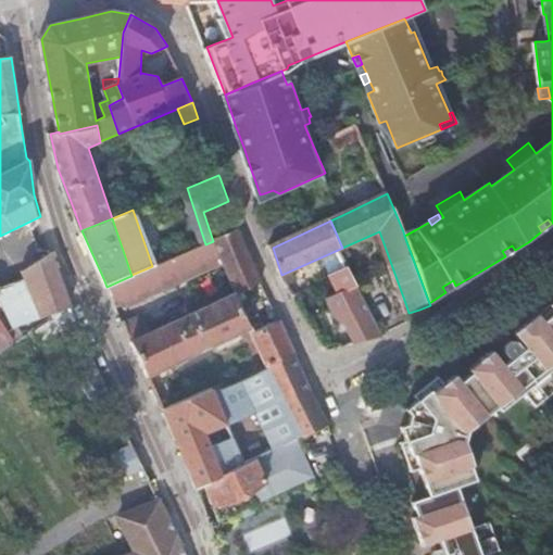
[(226,236),(215,240),(224,261),(236,291),(237,292),(260,280),(239,230),(226,236)]
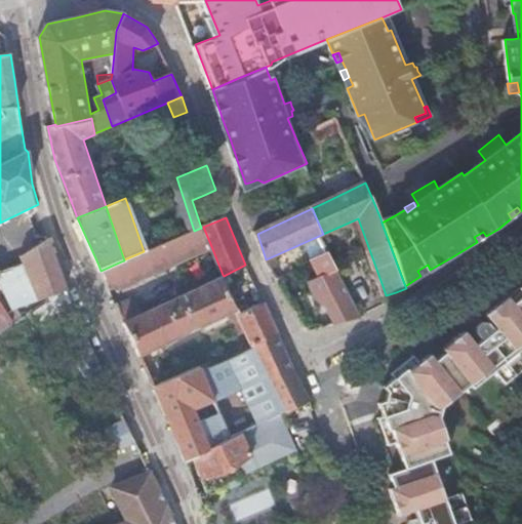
[(101,271),(110,289),(134,279),(135,282),(204,251),(204,249),(211,246),(203,227),(201,228),(194,231),(162,244),(149,250),(147,250),(144,251),(124,259),(124,260),(121,262),(101,271)]
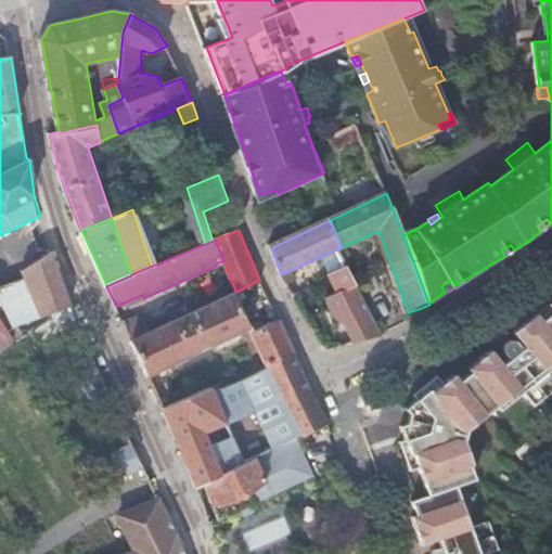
[(501,250),(503,254),(504,256),(514,249),(513,248),(511,245),(501,250)]
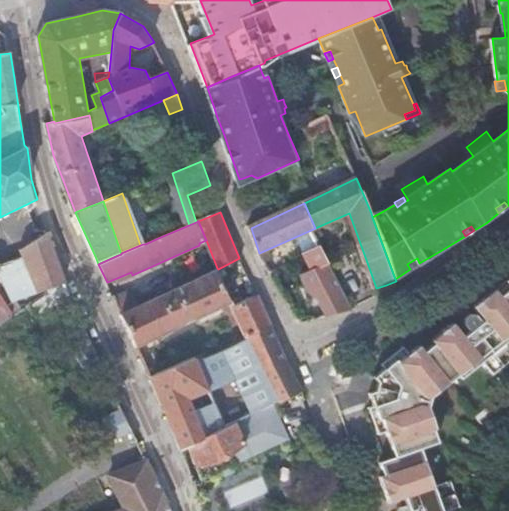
[(58,285),(65,279),(57,256),(48,232),(35,241),(21,250),(24,255),(0,265),(0,275),(1,276),(2,275),(3,275),(4,274),(17,301),(58,285)]
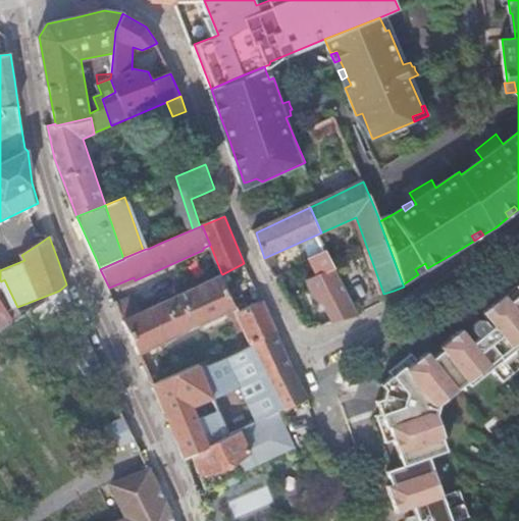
[(328,316),(332,324),(335,323),(359,317),(327,251),(309,260),(317,277),(307,281),(313,299),(324,307),(328,316)]
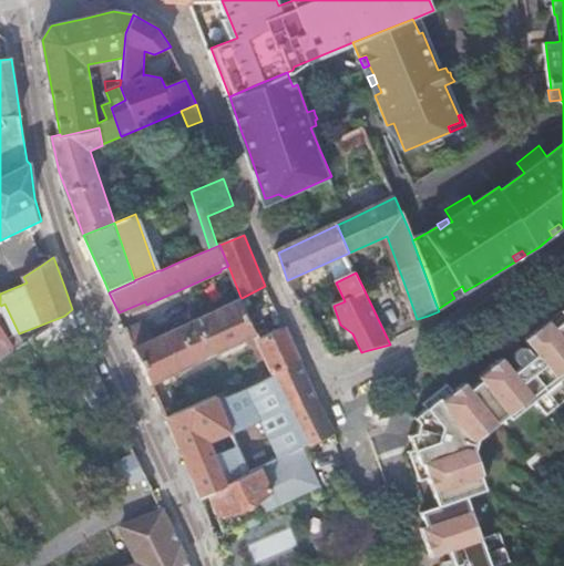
[(451,292),(454,298),(464,291),(462,286),(451,292)]
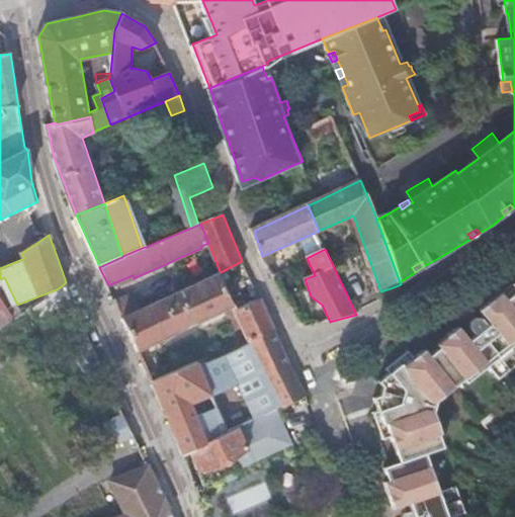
[(131,334),(138,350),(233,306),(235,305),(221,272),(220,271),(175,292),(175,290),(170,293),(170,294),(138,310),(122,317),(122,318),(131,334)]
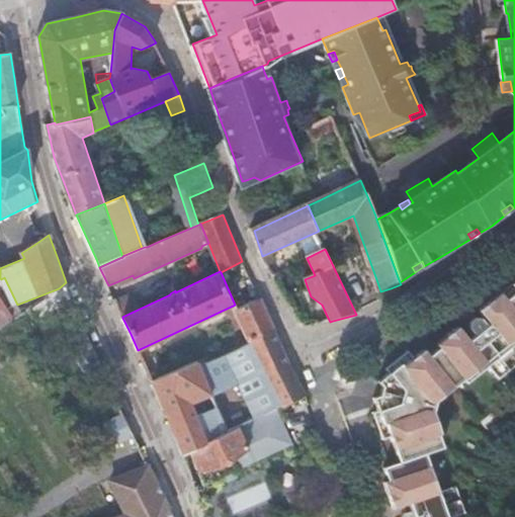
[(514,281),(512,283),(514,286),(514,288),(505,295),(502,292),(480,310),(489,321),(487,323),(483,318),(476,318),(474,319),(471,321),(468,328),(470,330),(475,335),(469,339),(465,334),(459,327),(437,344),(439,347),(430,355),(425,349),(414,358),(404,366),(402,363),(390,373),(378,381),(383,388),(382,392),(381,396),(375,398),(379,411),(384,425),(387,424),(392,437),(400,463),(384,468),(390,481),(384,483),(394,510),(404,507),(410,505),(412,511),(406,513),(404,514),(402,516),(457,516),(466,514),(457,487),(440,493),(427,453),(444,447),(440,435),(442,434),(434,411),(437,401),(464,378),(468,383),(490,366),(500,379),(514,367),(514,352),(514,281)]
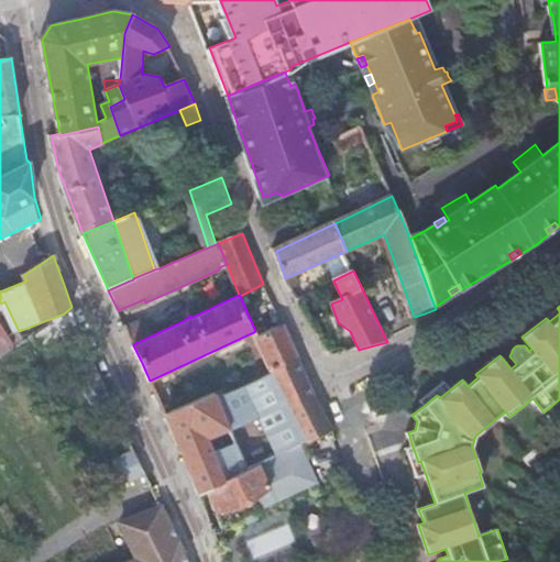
[(45,328),(36,333),(45,346),(79,324),(72,309),(68,311),(62,316),(45,328)]
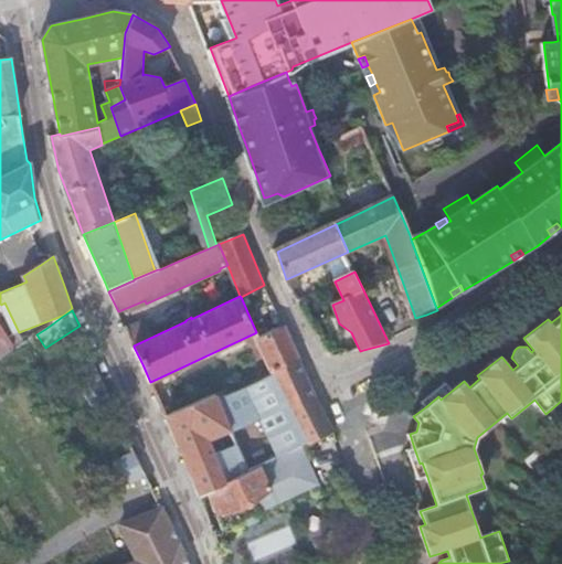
[(0,355),(18,346),(0,317),(0,355)]
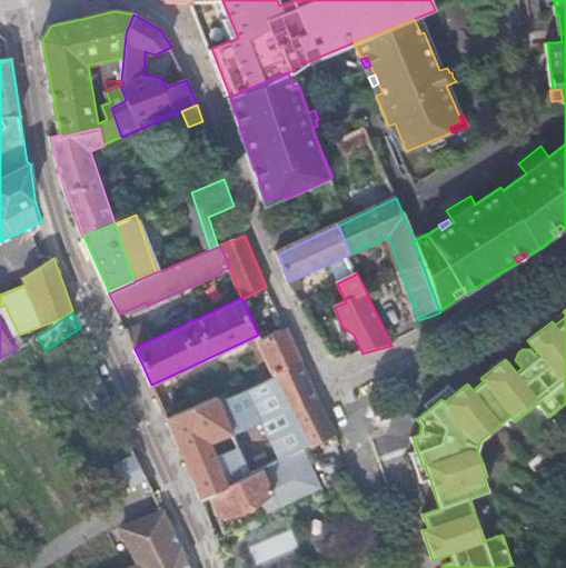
[(144,322),(127,330),(135,348),(151,340),(144,322)]
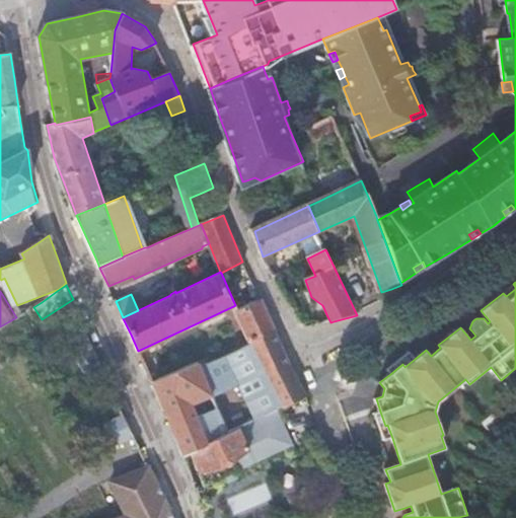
[(276,330),(261,298),(235,310),(250,342),(276,330)]
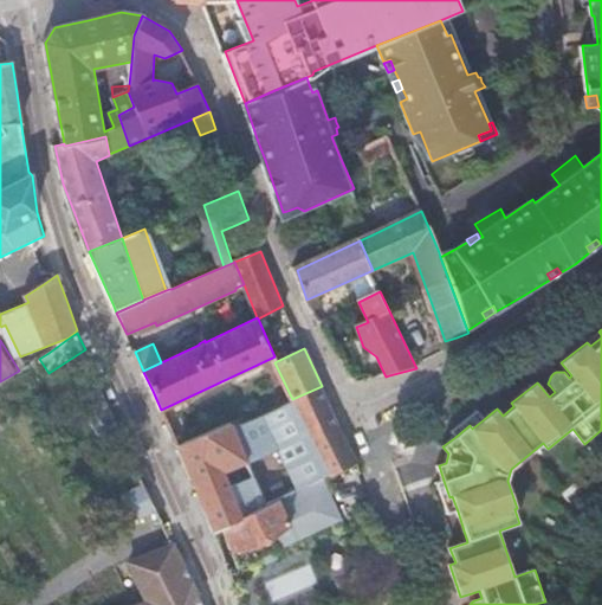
[(118,422),(102,386),(79,400),(101,433),(118,422)]
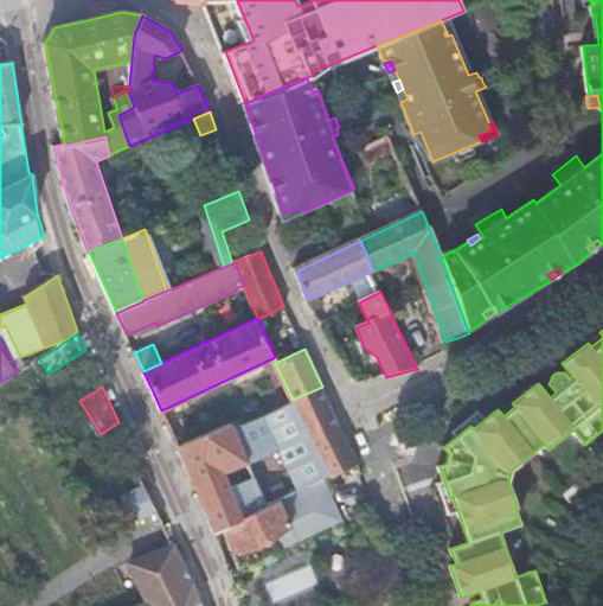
[(341,427),(322,387),(293,400),(250,418),(201,439),(179,448),(197,490),(216,531),(226,527),(327,480),(360,464),(341,427)]
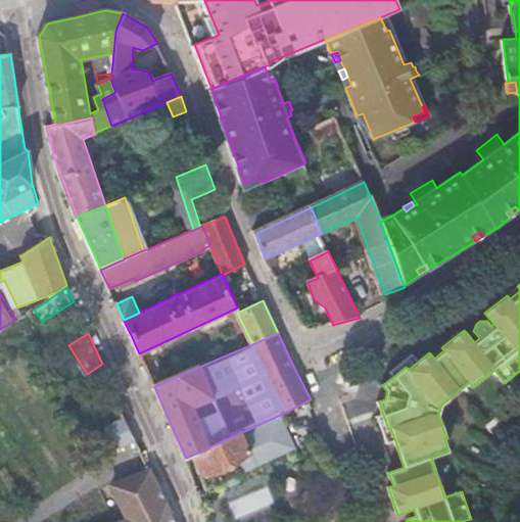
[(475,333),(470,337),(474,342),(479,338),(475,333)]
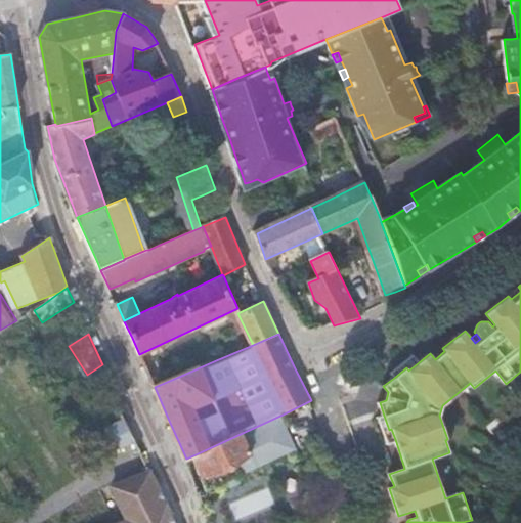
[(390,373),(394,378),(406,367),(408,371),(419,362),(413,354),(390,373)]
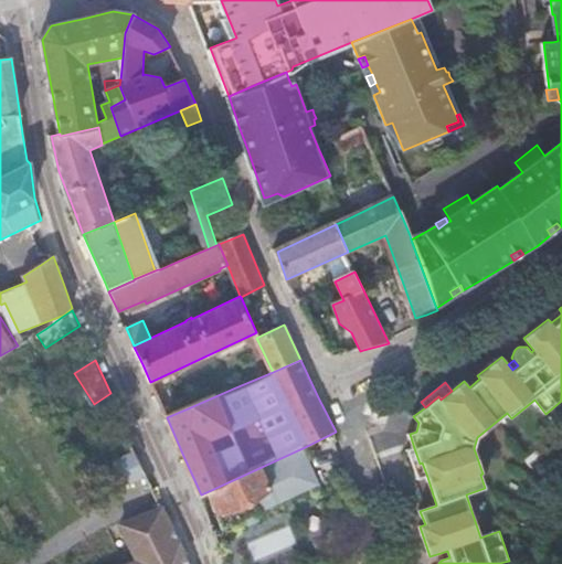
[(321,483),(305,447),(211,490),(214,502),(224,530),(321,483)]
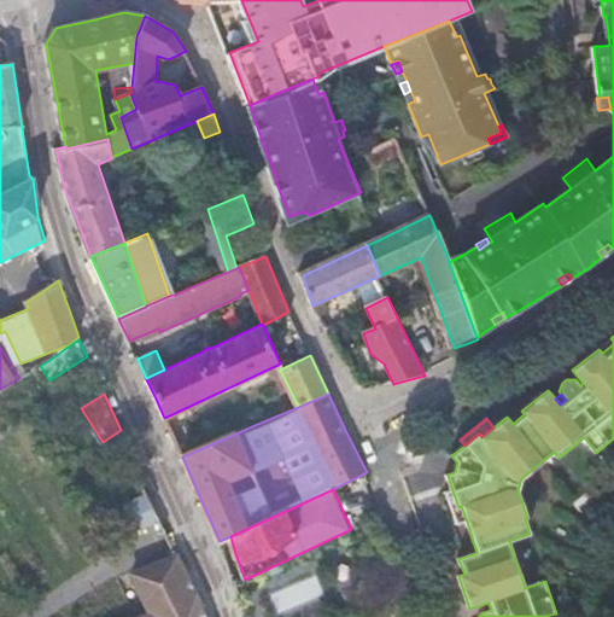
[(456,525),(467,522),(461,506),(458,507),(452,490),(445,493),(456,525)]
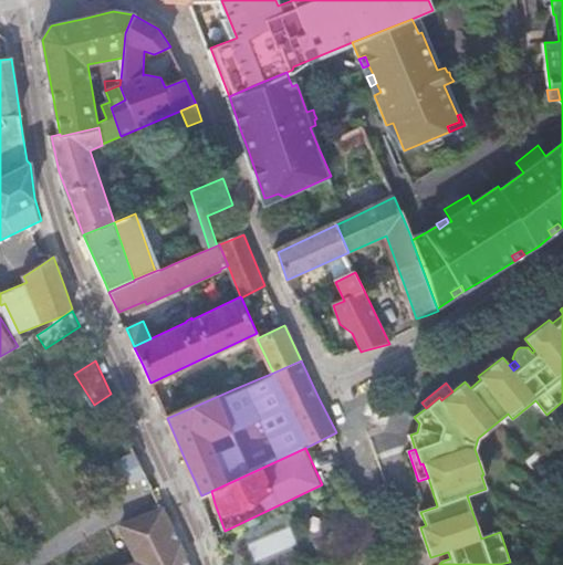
[(128,482),(144,478),(136,451),(122,456),(128,482)]
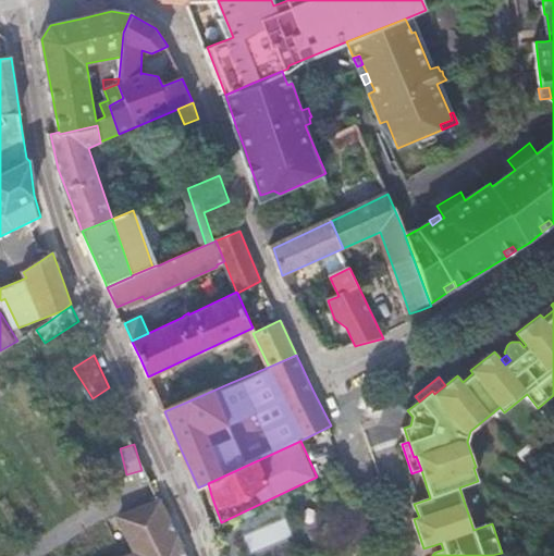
[(185,555),(180,540),(162,503),(122,518),(139,555),(135,555),(185,555)]
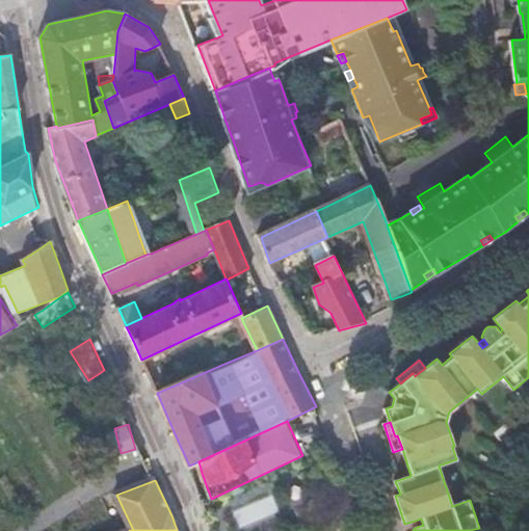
[(415,521),(417,527),(423,525),(421,519),(415,521)]
